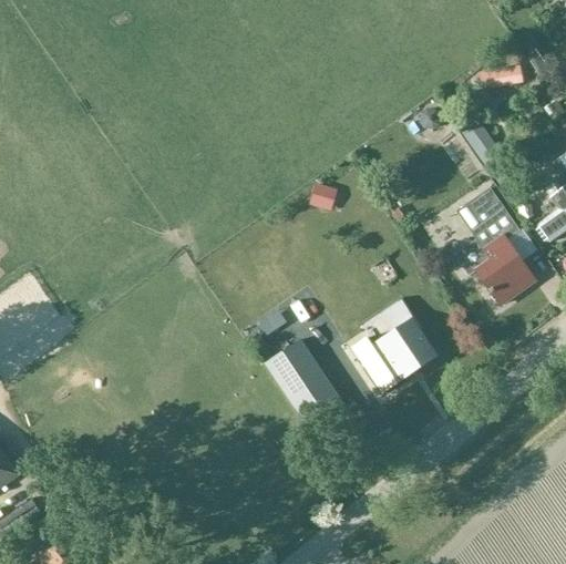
[(523,81),(518,62),(477,71),(482,89),(523,81)]
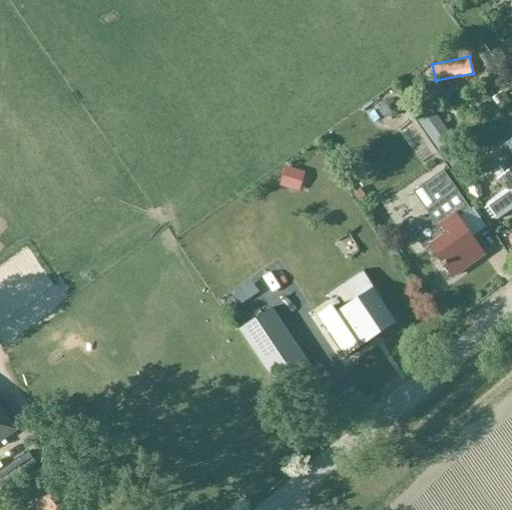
[(448,138),(437,123),(428,129),(447,159),(445,161),(453,172),(463,164),(457,155),(460,153),(449,137),(448,138)]
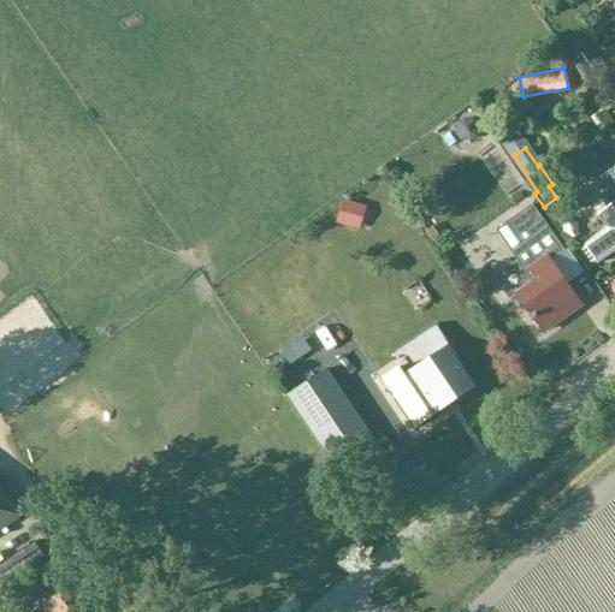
[(580,247),(579,253),(587,265),(595,266),(614,250),(614,164),(601,176),(611,189),(591,203),(598,214),(596,217),(604,229),(580,247)]
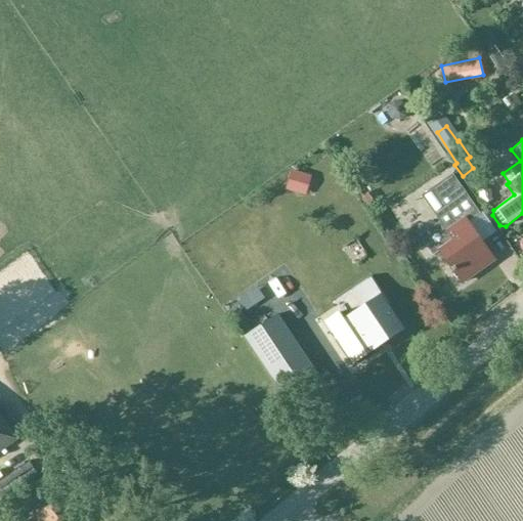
[(310,174),(292,169),(287,185),(305,191),(310,174)]
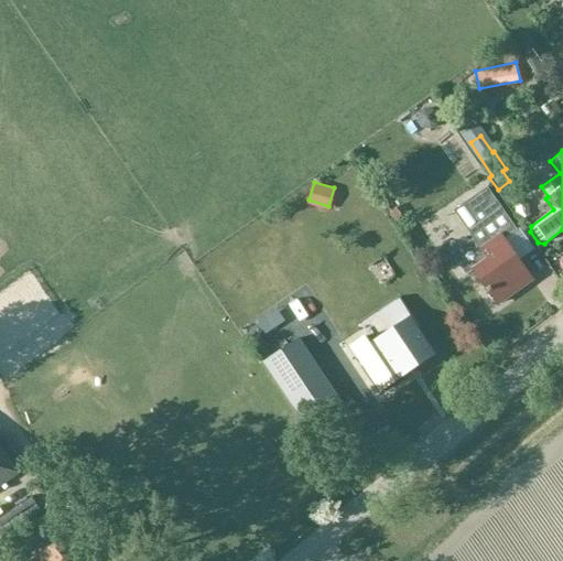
[(474,235),(451,250),(465,271),(473,266),(475,269),(496,301),(529,279),(509,250),(524,240),(515,227),(513,225),(512,226),(500,208),(486,187),(455,208),(469,229),(474,235)]
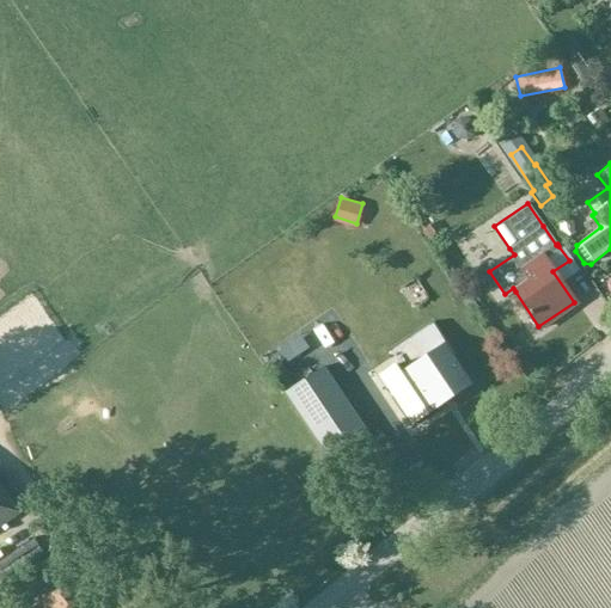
[(395,362),(377,374),(385,387),(388,385),(391,390),(389,391),(391,395),(393,393),(413,422),(472,382),(452,354),(454,352),(433,320),(409,336),(422,355),(401,370),(395,362)]
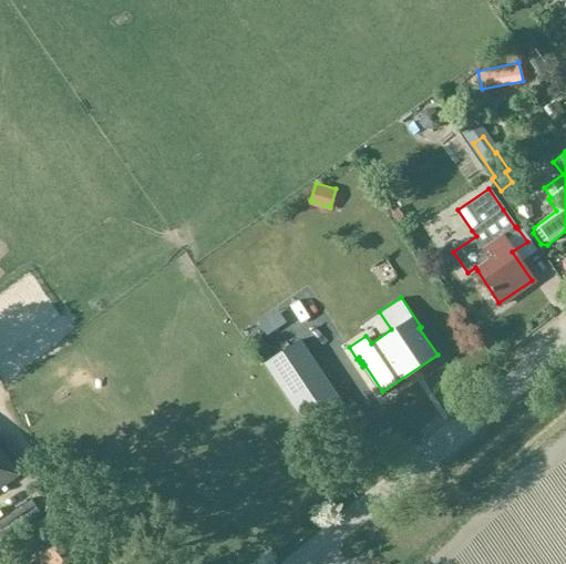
[(300,338),(288,346),(267,311),(247,325),(268,358),(261,362),(308,429),(346,404),(300,338)]
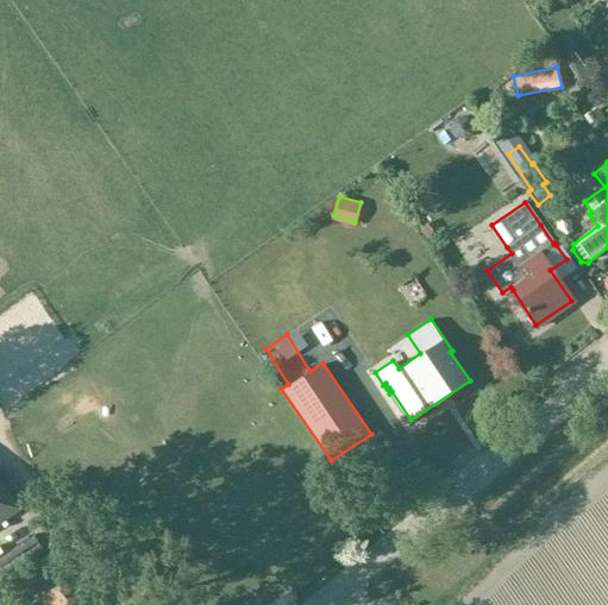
[(0,521),(20,506),(0,477),(0,521)]
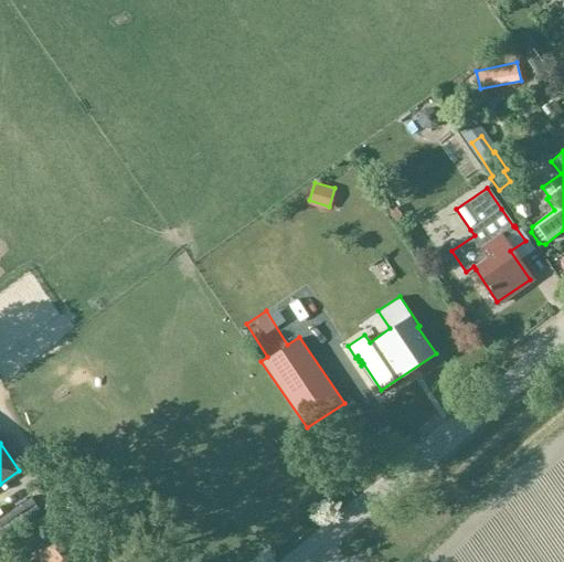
[(50,561),(78,561),(61,539),(43,553),(50,561)]
